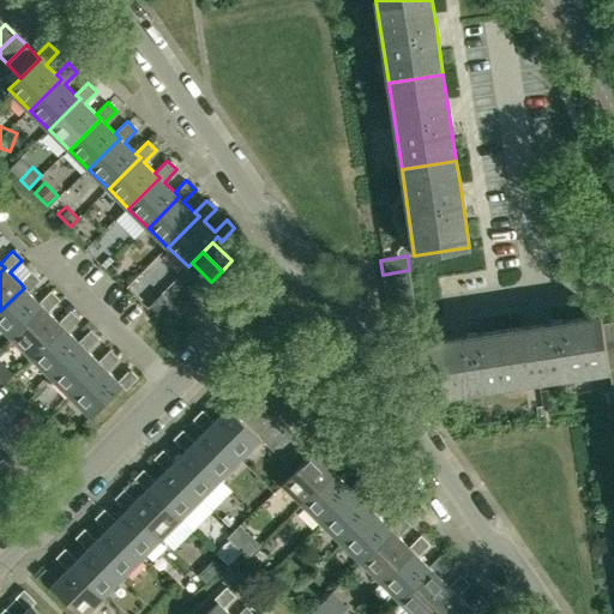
[(202,292),(211,282),(192,263),(188,266),(182,272),(202,292)]
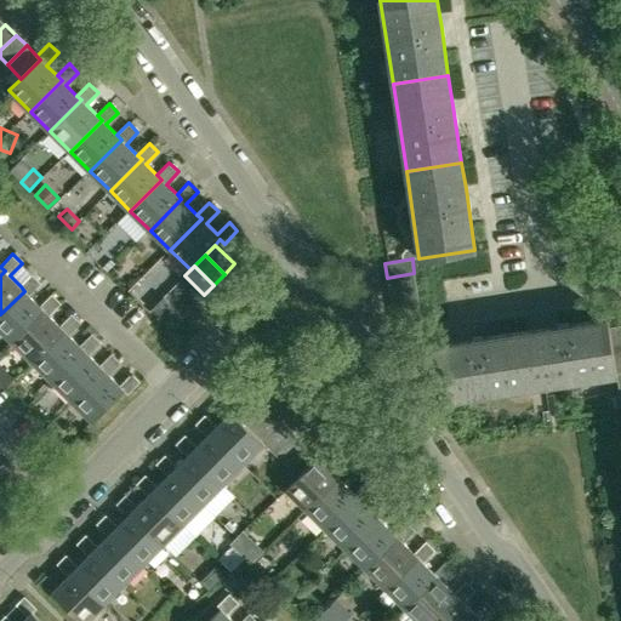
[(416,288),(414,273),(387,278),(389,292),(416,288)]
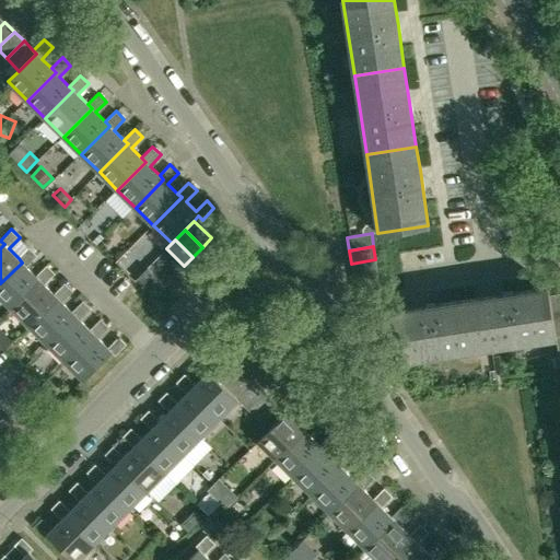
[(19,258),(22,263),(0,283),(0,296),(12,308),(41,280),(36,276),(26,266),(37,255),(28,247),(19,258)]
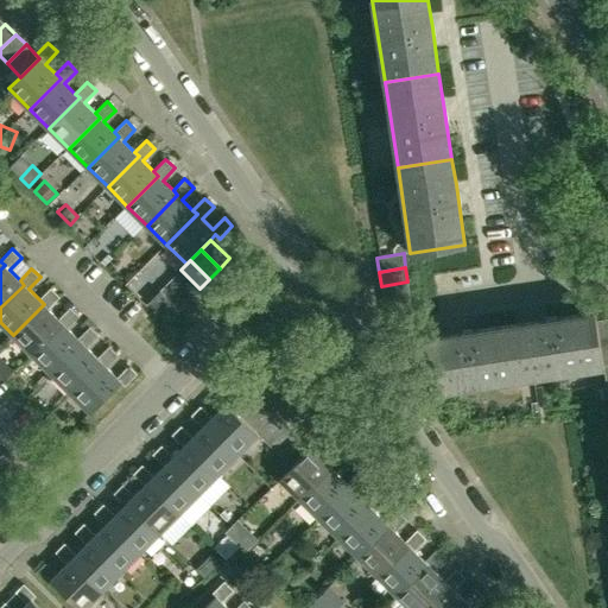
[(181,270),(170,280),(189,299),(200,289),(181,270)]
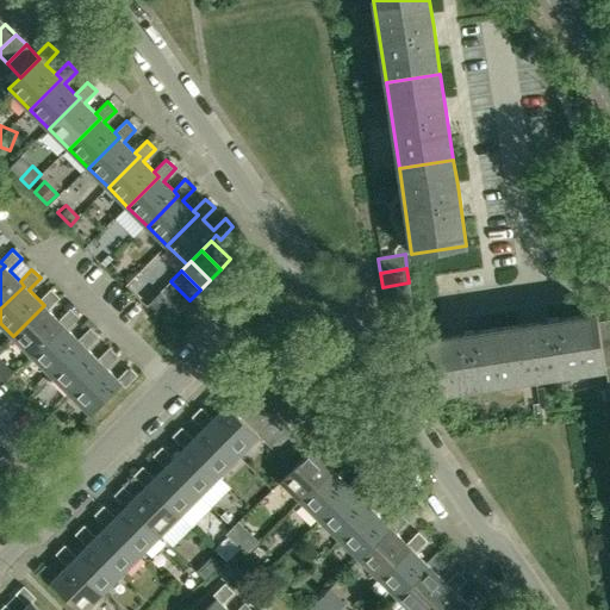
[(170,281),(161,292),(180,310),(190,300),(170,281)]
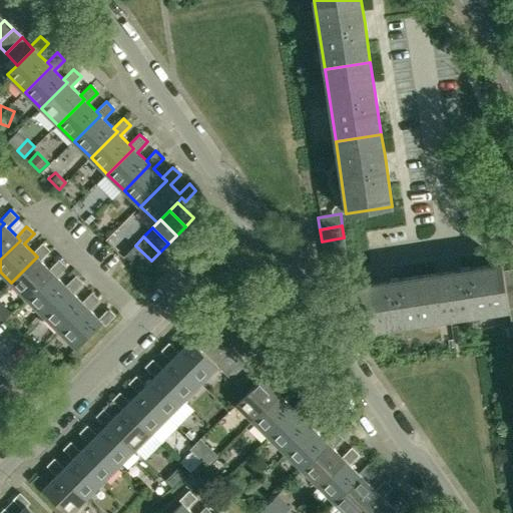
[(346,249),(344,237),(322,241),(324,253),(346,249)]
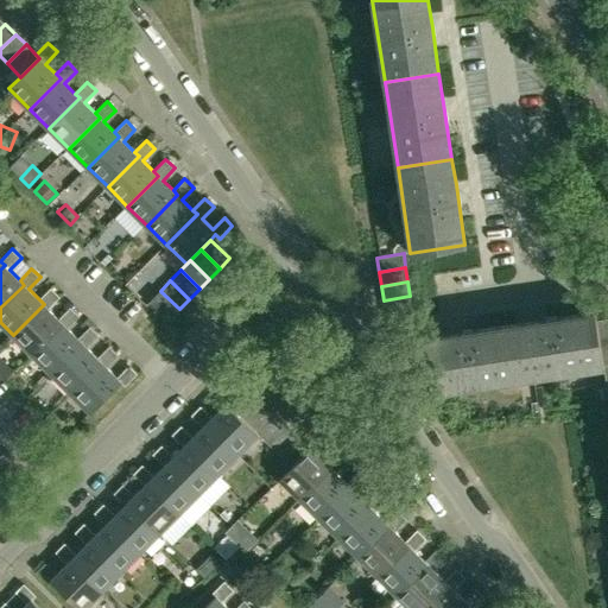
[(39,299),(44,304),(13,335),(32,355),(63,323),(58,320),(48,309),(59,297),(51,287),(39,299)]
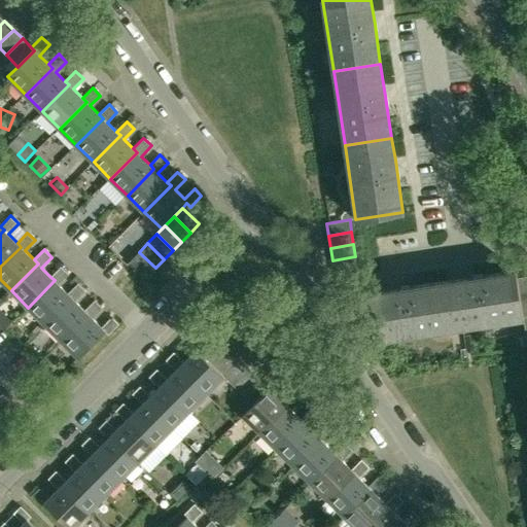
[(138,251),(130,261),(145,277),(155,268),(139,252),(138,251)]
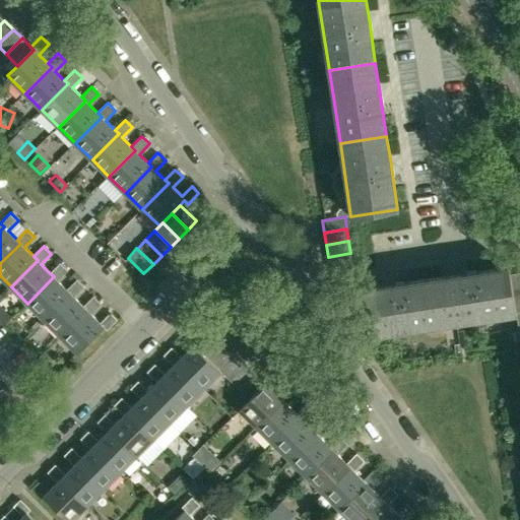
[(352,265),(350,253),(328,257),(330,269),(352,265)]
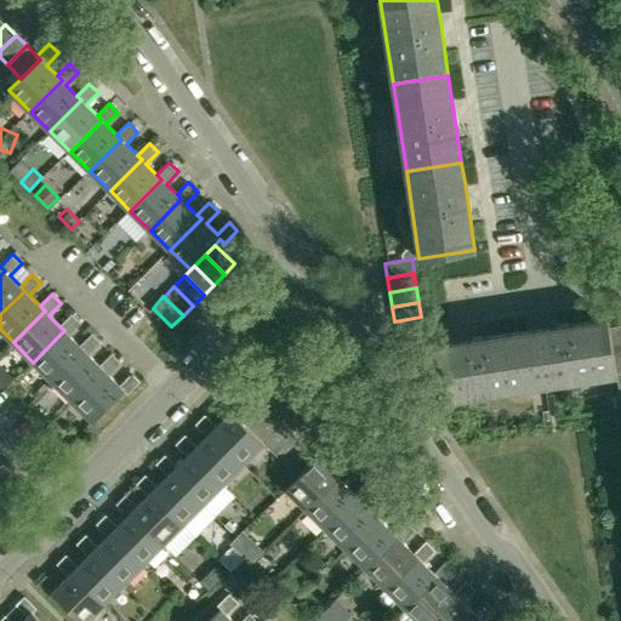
[(84,351),(79,346),(69,335),(81,323),(72,313),(60,326),(64,330),(33,363),(52,382),(84,351)]
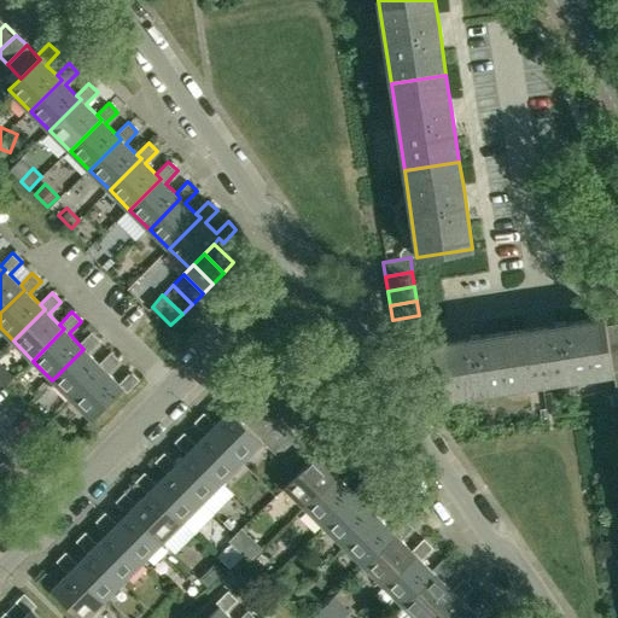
[(529,384),(571,378),(613,372),(613,368),(611,354),(608,340),(606,325),(605,316),(522,330),(529,384)]
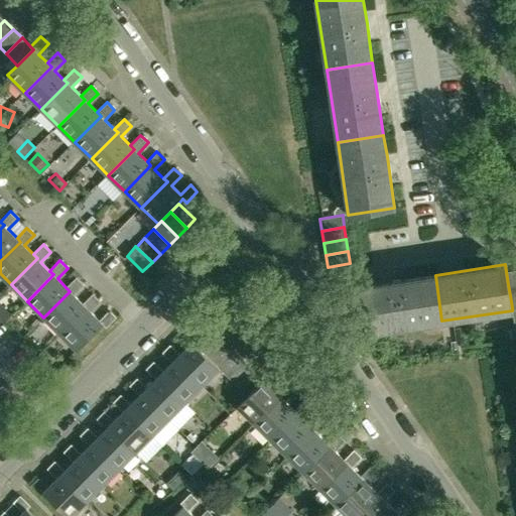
[(515,282),(515,270),(506,271),(508,284),(515,282)]
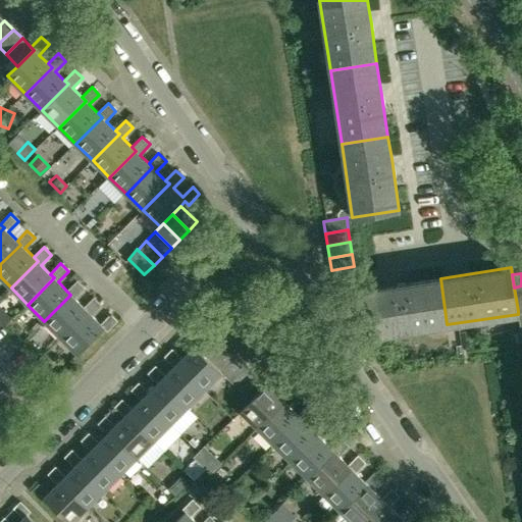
[(370,336),(411,330),(447,324),(440,278),(363,290),(370,336)]
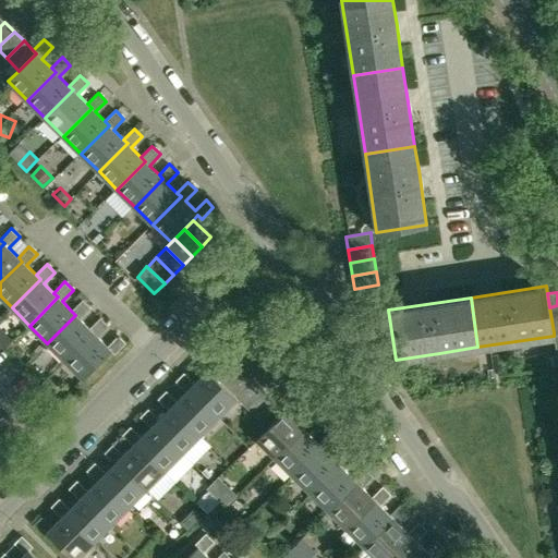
[(94,332),(89,328),(80,319),(91,307),(82,300),(71,311),(75,315),(47,343),(65,361),(94,332)]
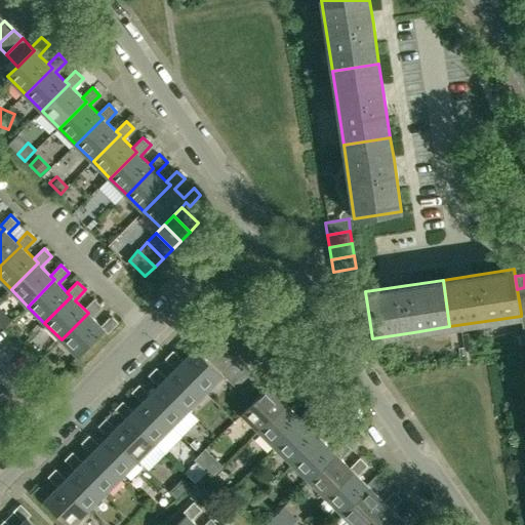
[(94,298),(84,309),(88,313),(62,339),(78,356),(105,329),(108,333),(118,322),(111,316),(102,326),(92,317),(103,306),(94,298)]
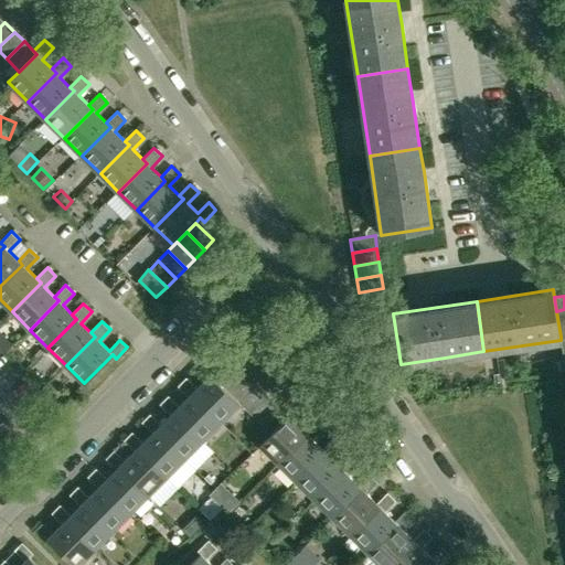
[(227,355),(211,374),(220,384),(237,365),(227,355)]
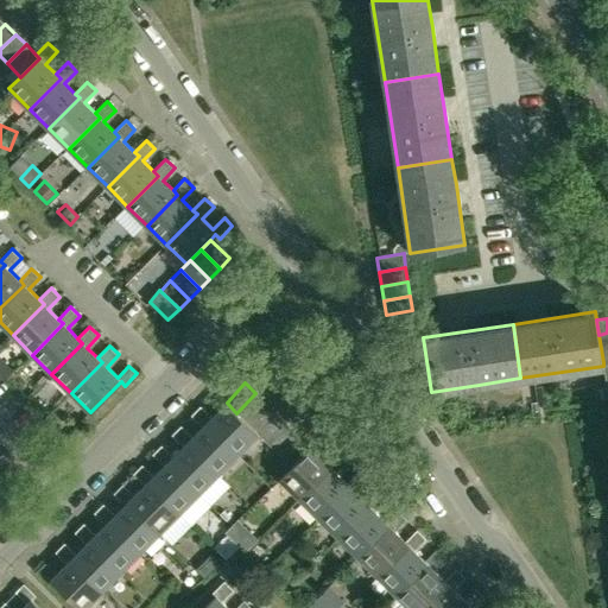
[(16,392),(1,404),(11,415),(24,404),(16,392)]
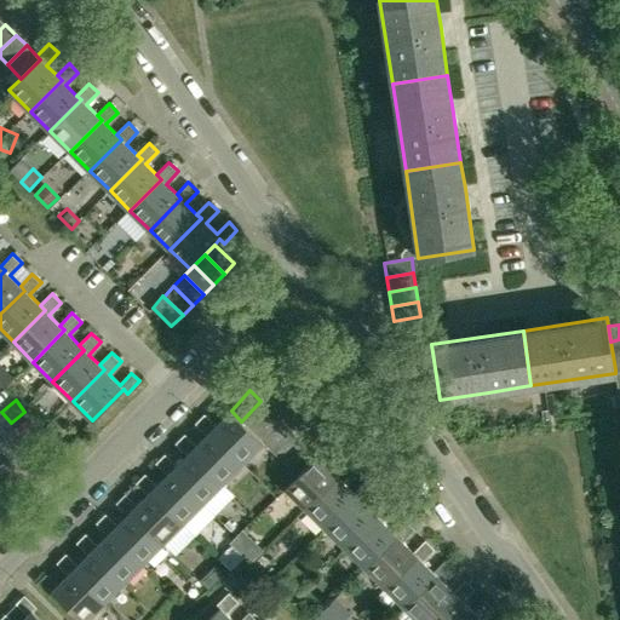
[(271,411),(260,401),(241,422),(252,431),(271,411)]
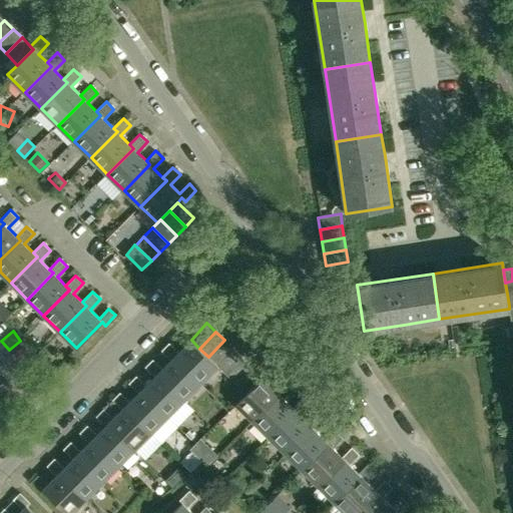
[(161,350),(171,360),(175,356),(201,383),(217,367),(216,366),(208,357),(199,349),(191,340),(179,352),(169,343),(161,350)]
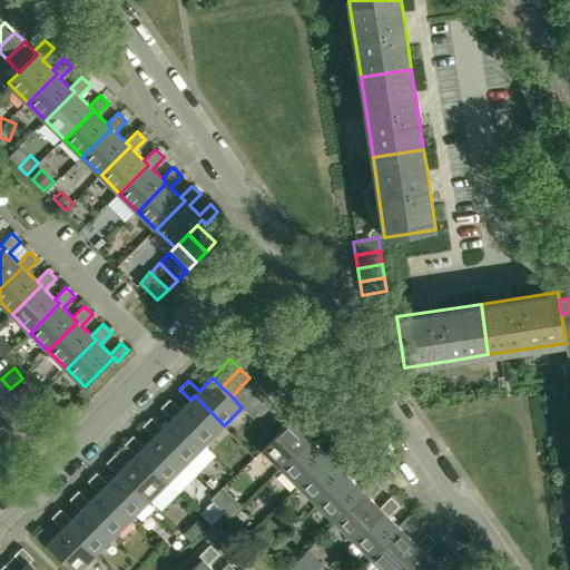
[(258,387),(249,377),(232,396),(241,406),(258,387)]
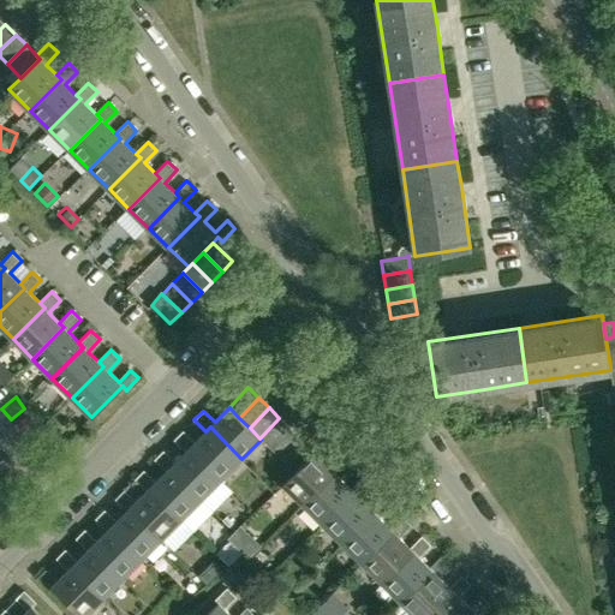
[(261,440),(270,448),(290,428),(279,418),(260,439),(261,440)]
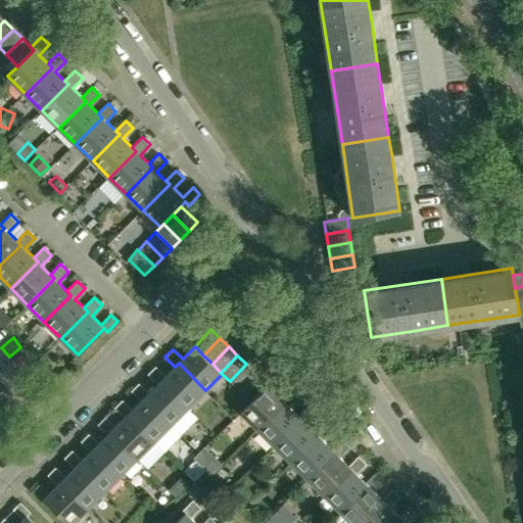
[(148,374),(157,383),(161,380),(189,407),(205,390),(179,363),(175,367),(165,376),(156,366),(148,374)]
